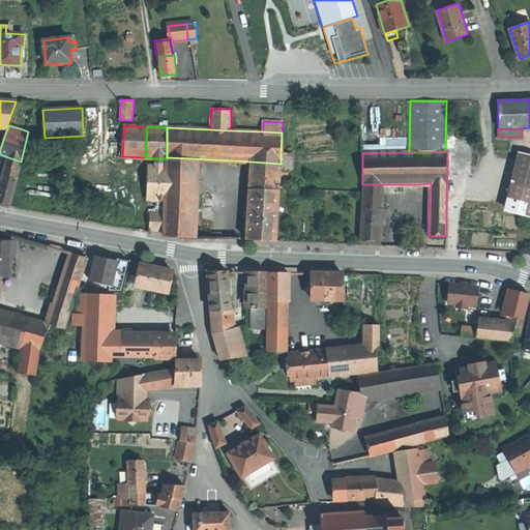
[(281,164),(280,177),(288,178),(289,168),(292,168),(292,153),(281,153),(281,164)]
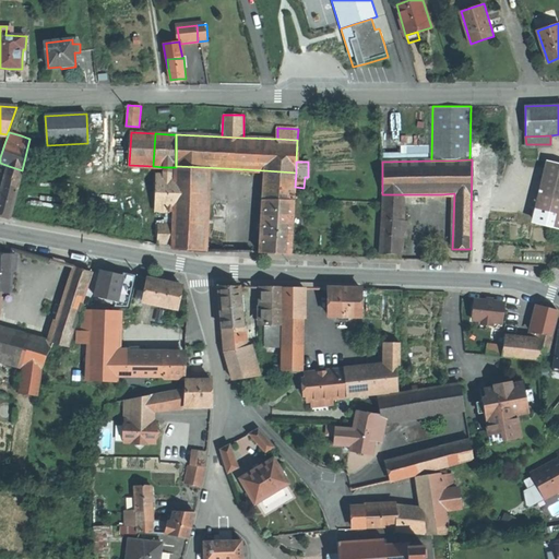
[(558,163),(552,162),(540,209),(552,212),(549,226),(558,228),(558,163)]
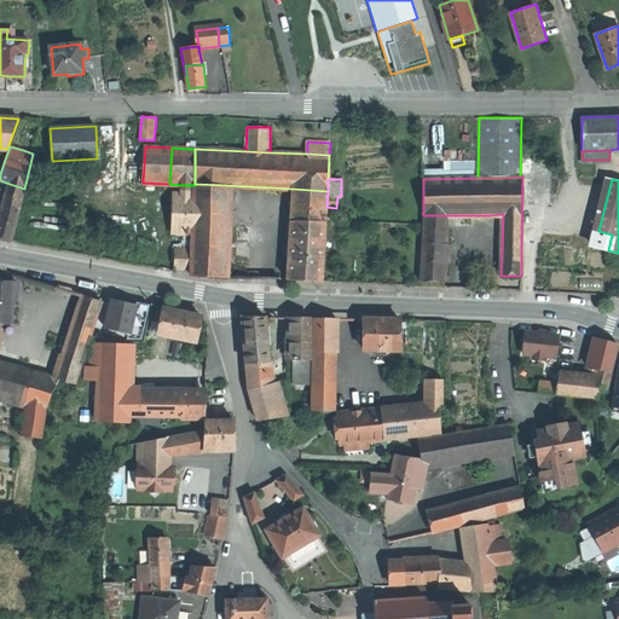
[(22,198),(24,189),(10,184),(6,194),(22,198)]
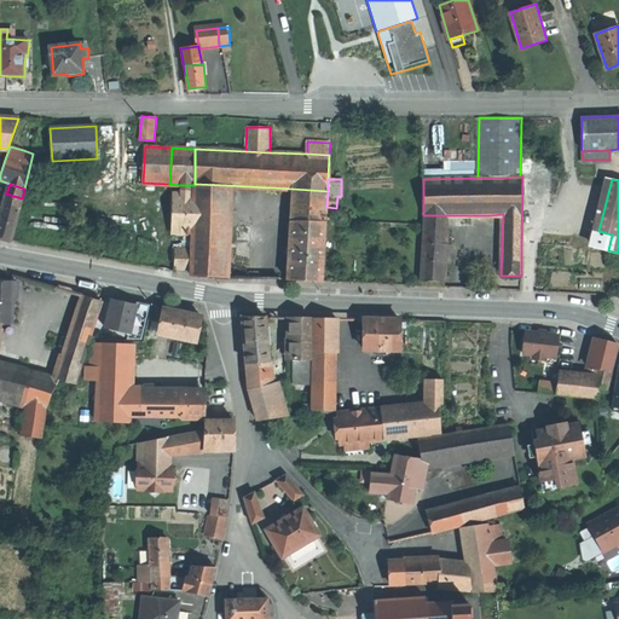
[(194,196),(226,197),(226,185),(195,184),(195,185),(195,195),(194,196)]
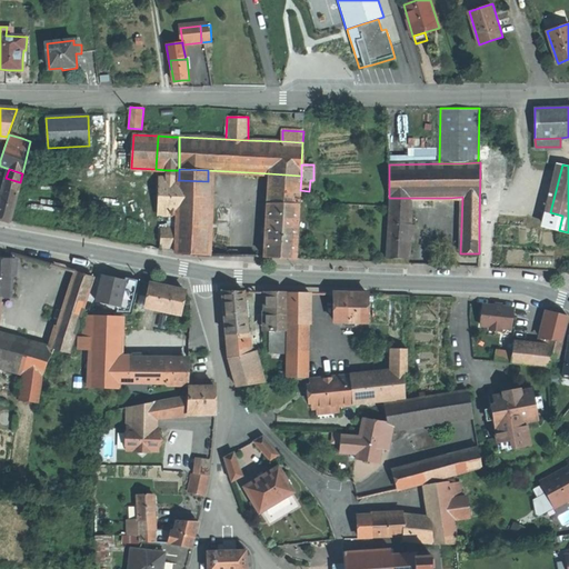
[(167,179),(179,179),(179,170),(167,170),(167,179)]
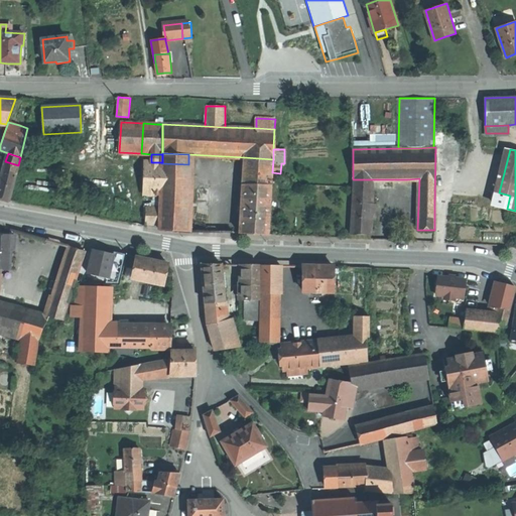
[(271,184),(272,172),(273,159),(244,157),(242,184),(271,184)]
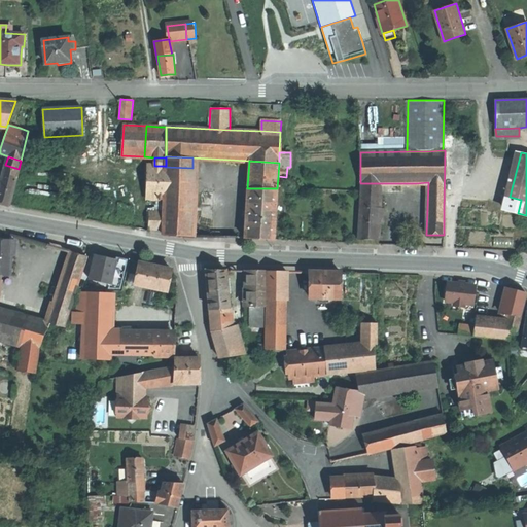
[(16,174),(19,169),(5,165),(4,170),(16,174)]
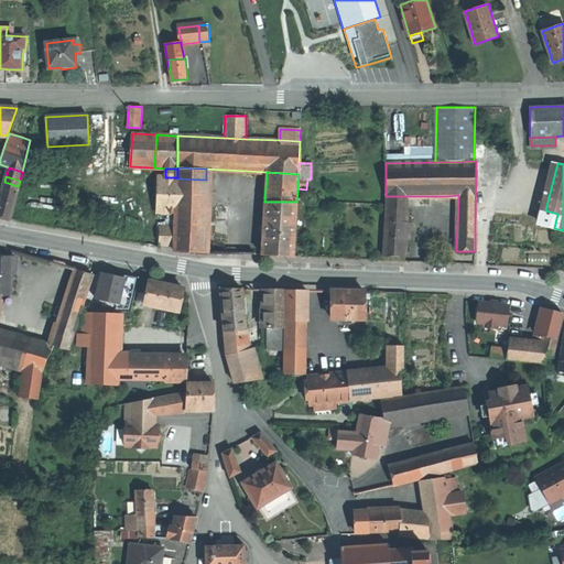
[(175,215),(176,179),(177,177),(165,177),(159,176),(158,214),(175,215)]
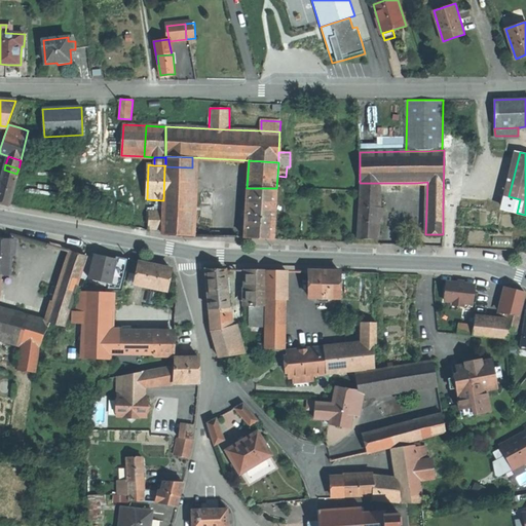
[(162,229),(161,234),(189,236),(192,167),(164,166),(163,200),(162,213),(162,229)]
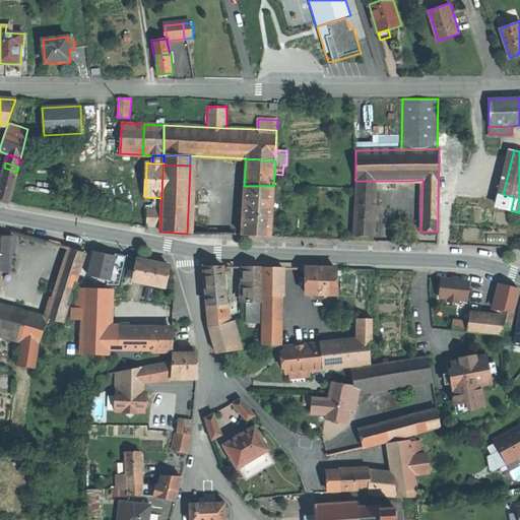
[(0,200),(1,200),(9,202),(16,172),(4,168),(0,180),(0,200)]
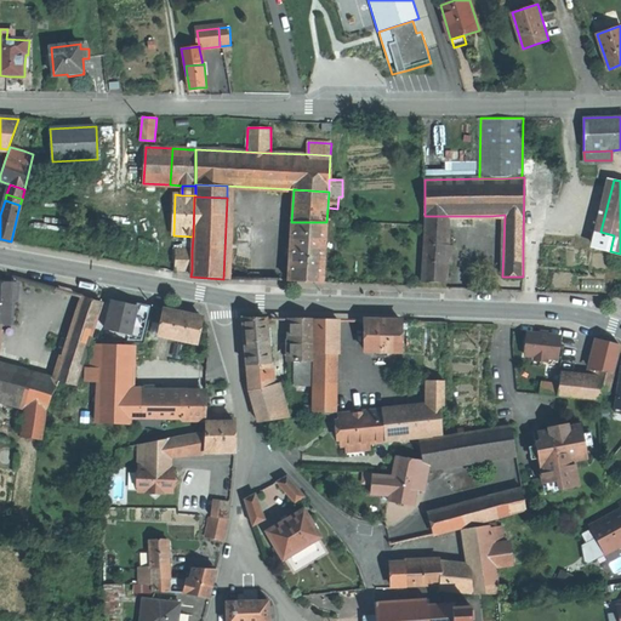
[(445,216),(425,216),(423,245),(448,245),(449,245),(445,216)]
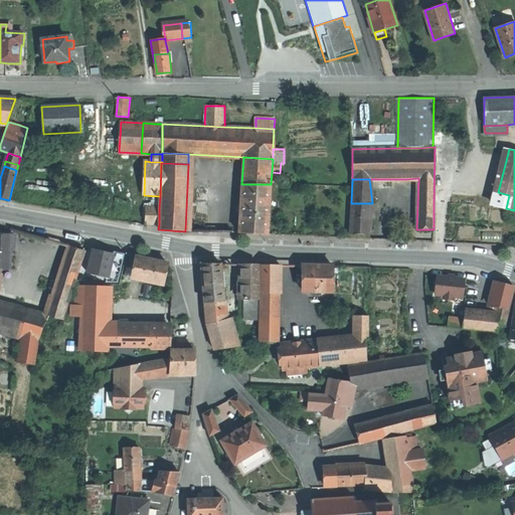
[(253,233),(268,234),(271,184),(241,184),(238,232),(253,233)]
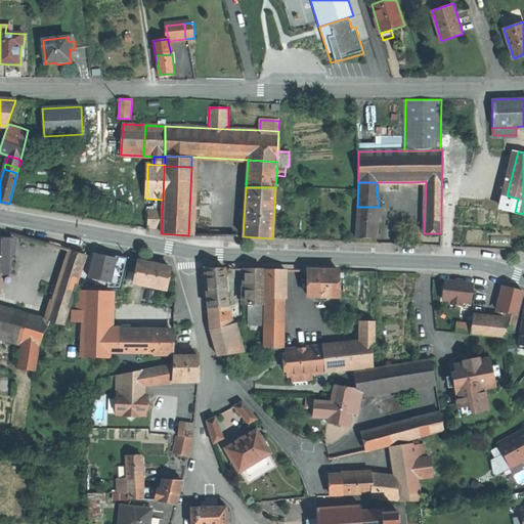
[(504,210),(515,212),(518,199),(507,195),(504,210)]
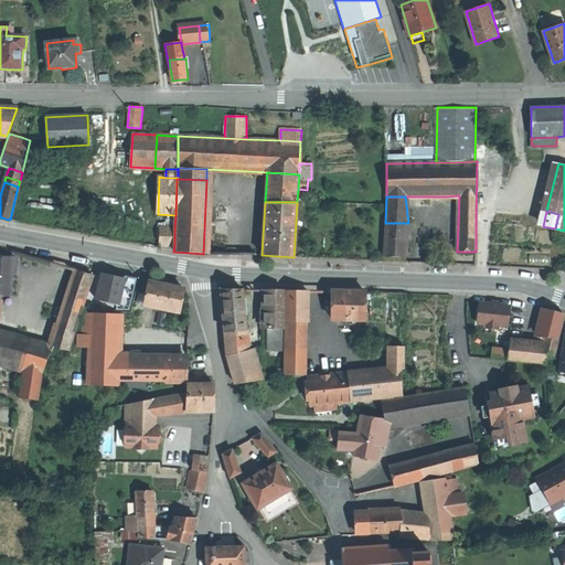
[(407,223),(385,223),(384,257),(394,257),(405,258),(407,223)]
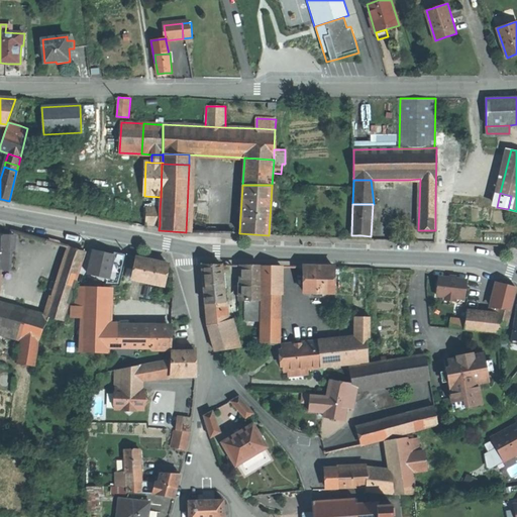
[(146,224),(160,225),(160,209),(147,209),(146,224)]
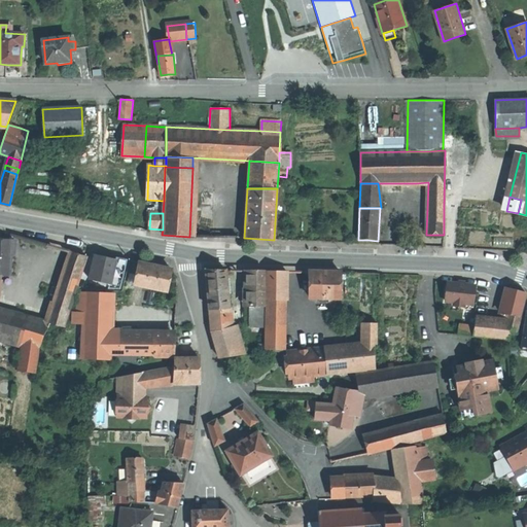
[(0,273),(10,274),(12,239),(11,239),(9,239),(1,239),(0,238),(0,273)]
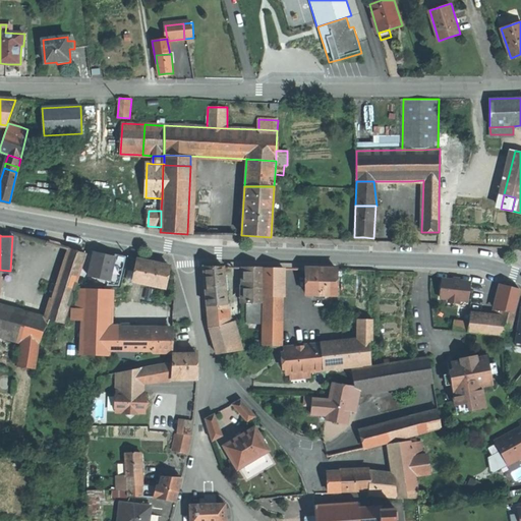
[(87,253),(85,253),(77,250),(68,248),(46,319),(49,320),(50,320),(64,325),(76,286),(84,261),(87,253)]
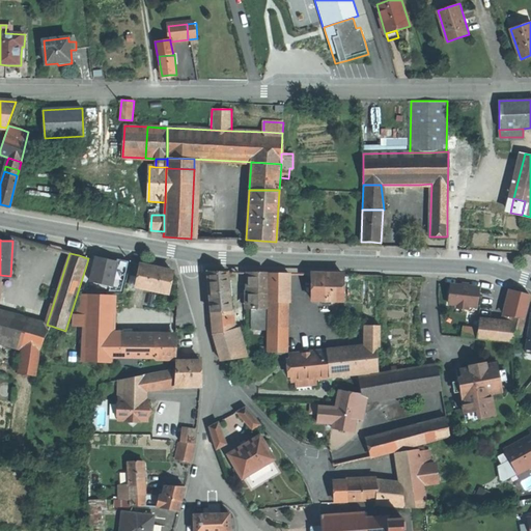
[(96,257),(90,281),(110,286),(116,262),(106,260),(96,257)]
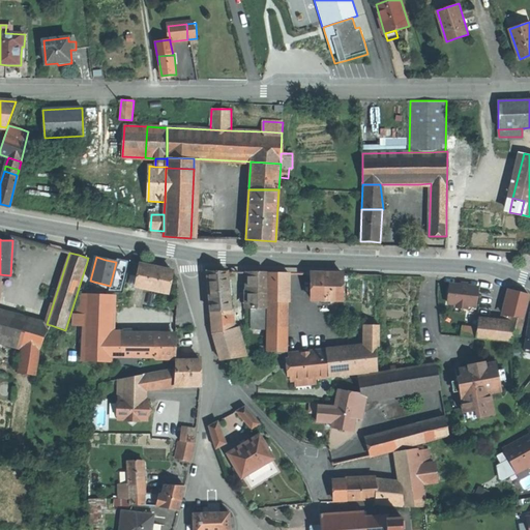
[(170,283),(172,271),(140,265),(137,281),(136,285),(135,287),(144,289),(164,293),(168,294),(170,283)]
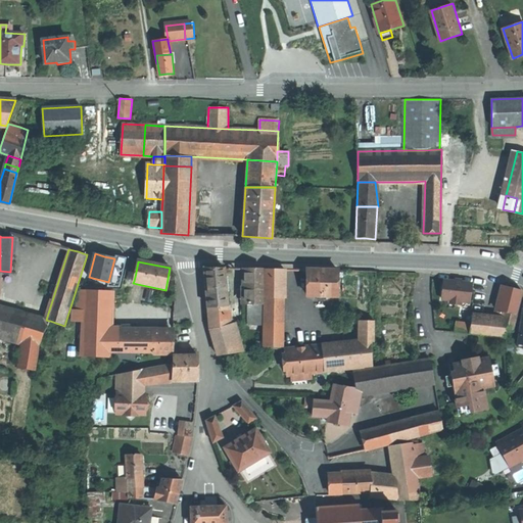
[(227,305),(224,269),(203,268),(207,307),(227,305)]
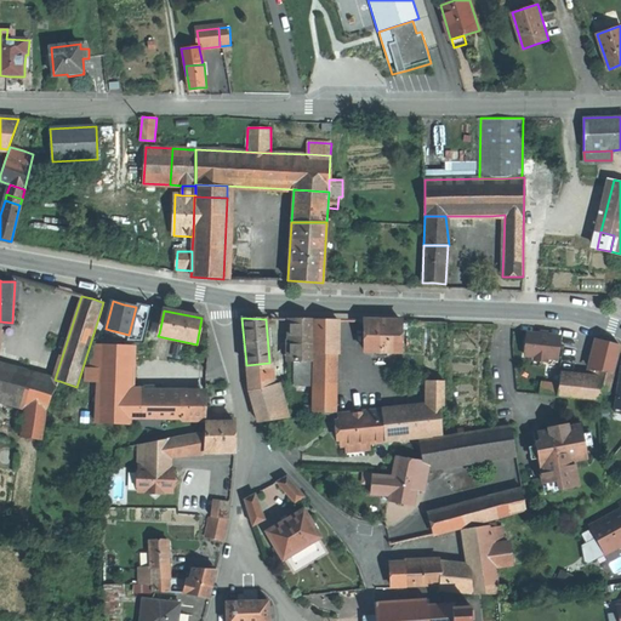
[(312,360),(312,319),(295,319),(295,360),(312,360)]
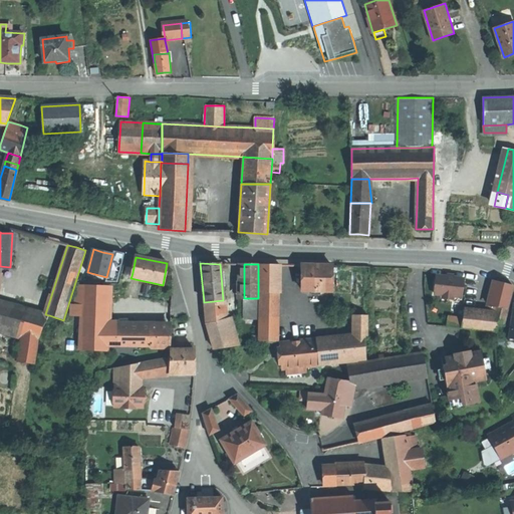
[(277,281),(277,264),(268,264),(260,264),(260,281),(277,281)]
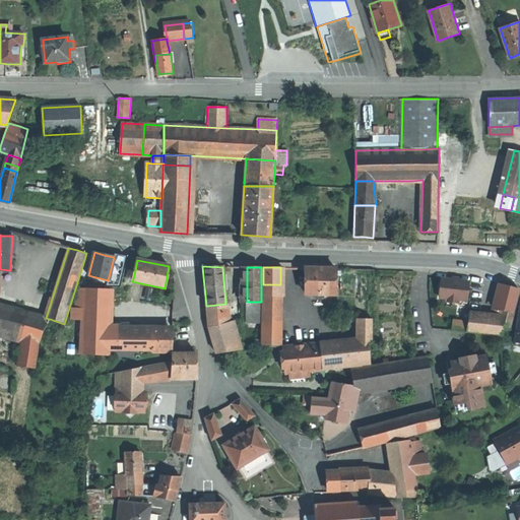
[(336,295),(336,269),(320,268),(306,268),(306,273),(305,294),(318,295),(321,295),(336,295)]
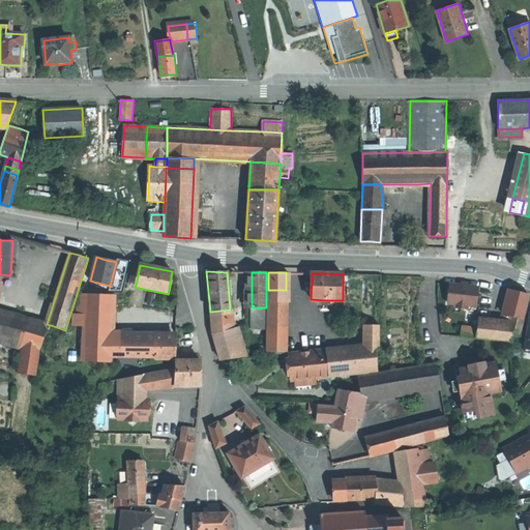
[(467,305),(475,306),(477,287),(463,286),(449,285),(447,303),(457,304),(455,308),(466,310),(467,305)]
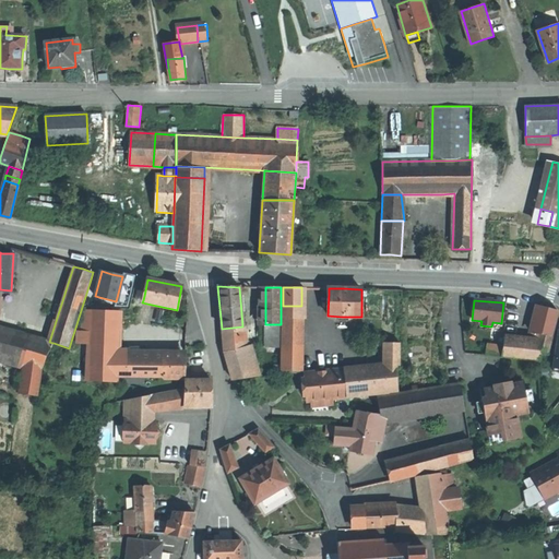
[(558,310),(534,302),(528,332),(540,334),(552,337),(558,310)]
